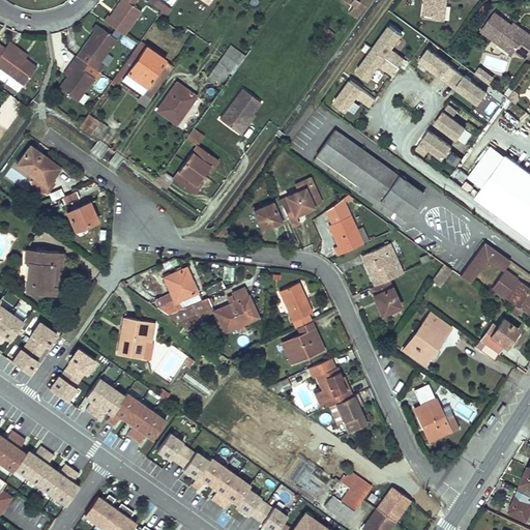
[(120,16),(112,27),(123,34),(124,35),(141,11),(133,6),(137,0),(120,0),(113,10),(113,11),(120,16)]
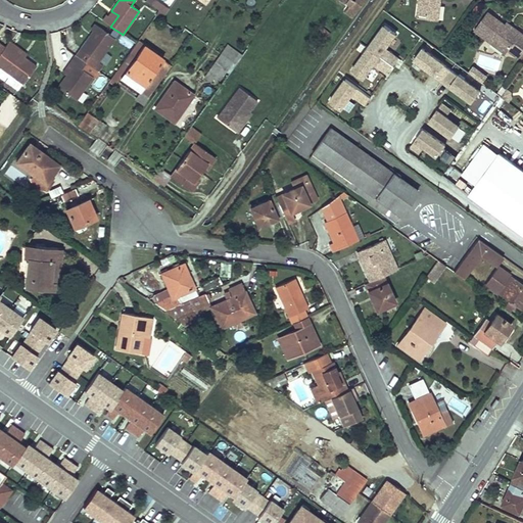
[(157,0),(146,0),(146,2),(164,15),(170,8),(157,0)]
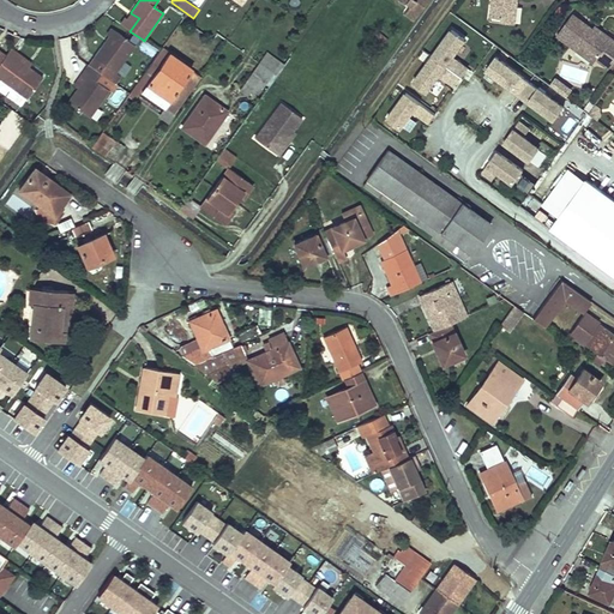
[(423,0),(411,0),(415,2),(410,8),(417,13),(426,2),(423,0)]
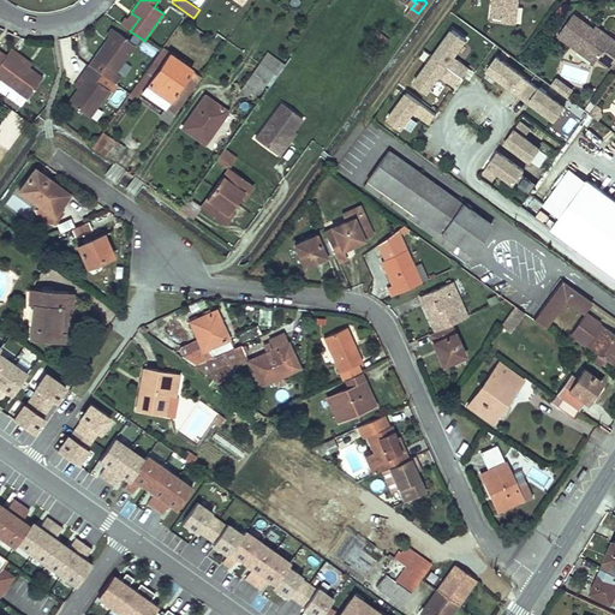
[(520,0),(495,0),(494,15),(505,18),(505,22),(518,23),(520,0)]
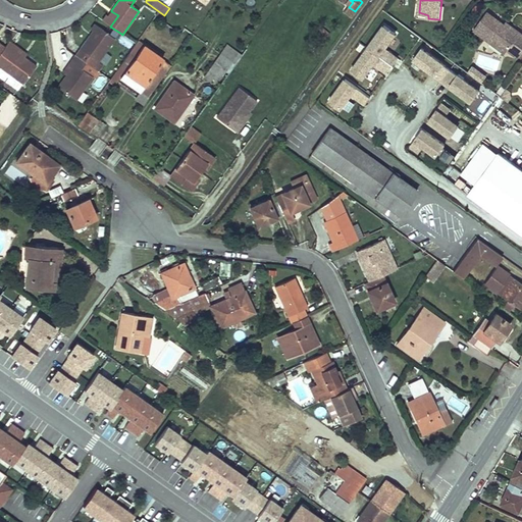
[(106,15),(102,20),(110,27),(118,15),(111,11),(107,15),(106,15)]
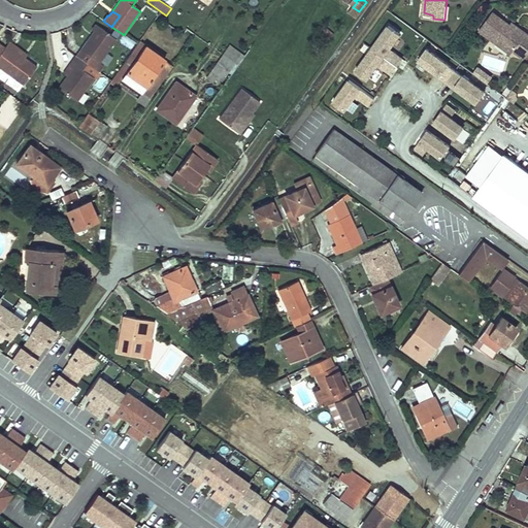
[(527,32),(518,26),(517,27),(494,11),(481,30),(513,54),(515,50),(526,58),(527,54),(527,32)]
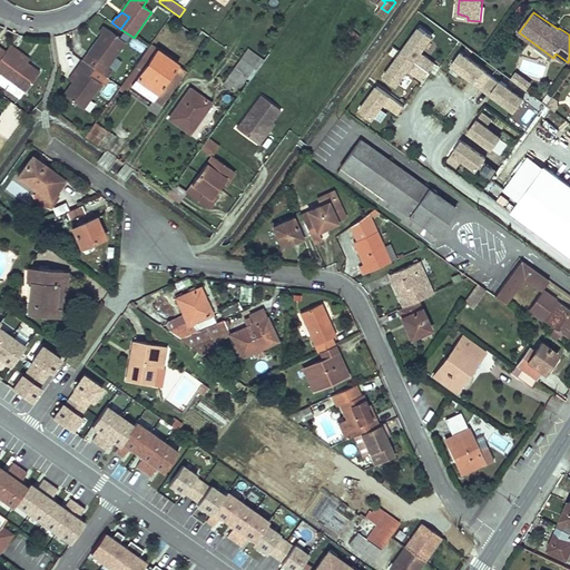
[(397,88),(408,72),(424,82),(436,62),(422,53),(433,37),(415,25),(382,78),(397,88)]
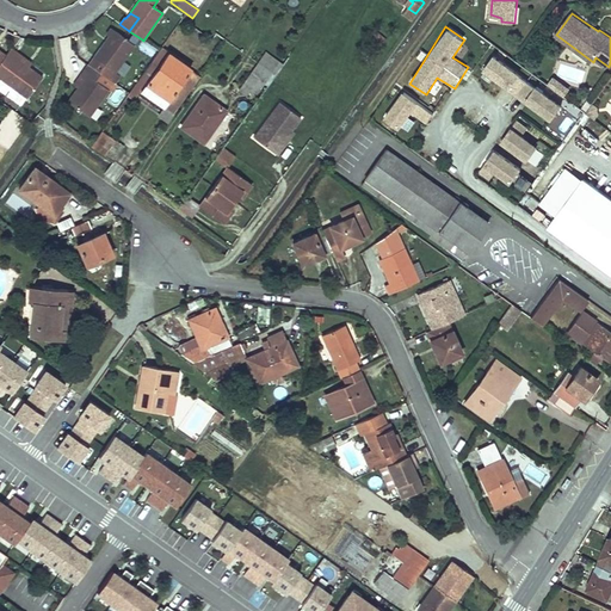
[(134,45),(121,36),(111,29),(106,35),(109,36),(104,42),(88,65),(91,66),(98,72),(104,76),(110,80),(116,73),(134,45)]
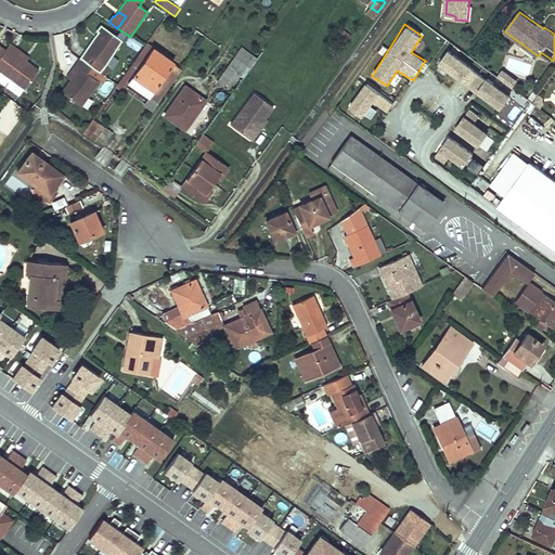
[(128,39),(125,46),(138,51),(141,44),(128,39)]
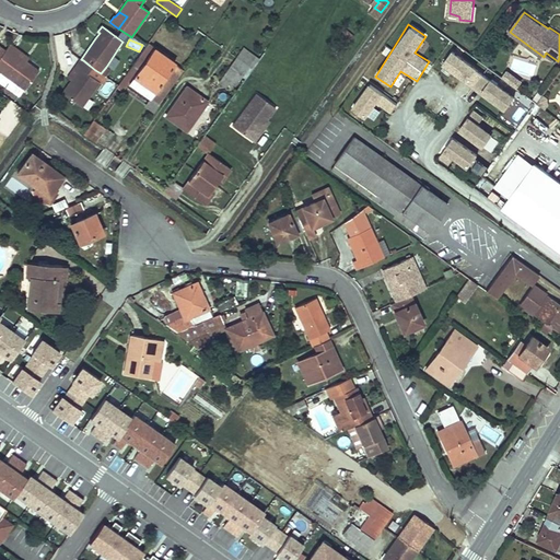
[(132,66),(124,78),(129,82),(135,76),(153,49),(148,44),(146,47),(132,66)]
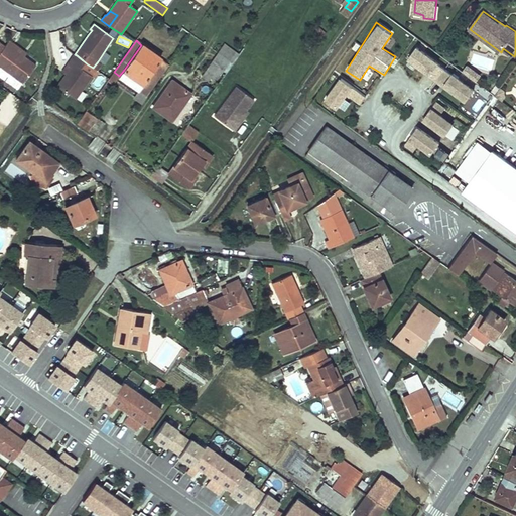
[(4,46),(2,49),(8,53),(12,48),(23,56),(24,55),(25,53),(9,41),(4,46)]
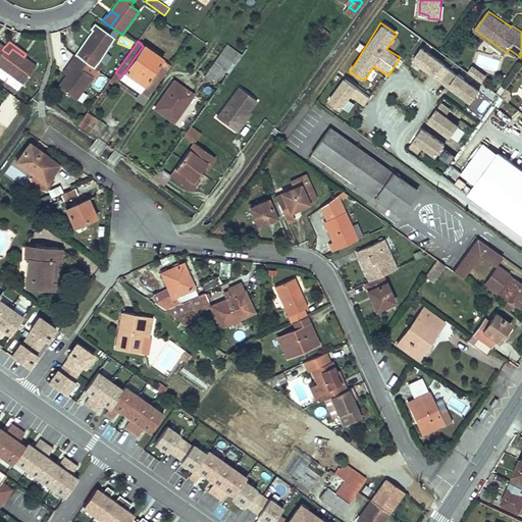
[(226,45),(220,54),(232,62),(227,69),(230,71),(231,69),(242,55),(226,45)]
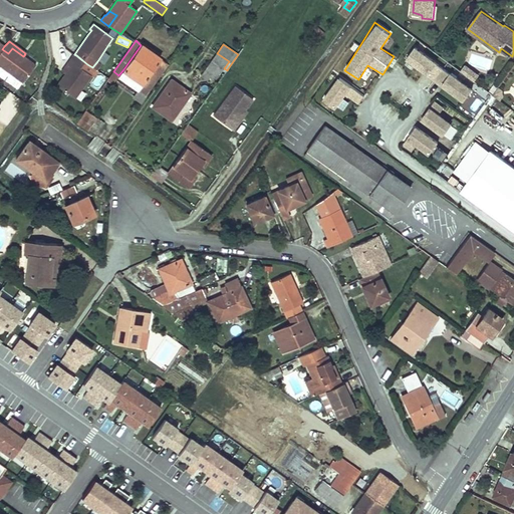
[(141,45),(123,69),(143,83),(160,59),(141,45)]
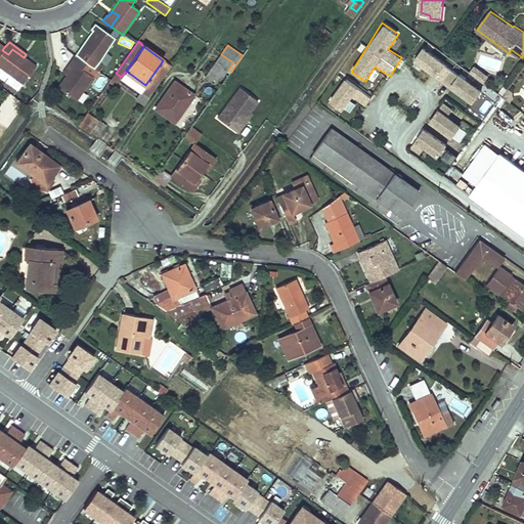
[(2,50),(0,53),(0,68),(23,84),(36,66),(25,56),(24,57),(12,49),(8,54),(2,50)]
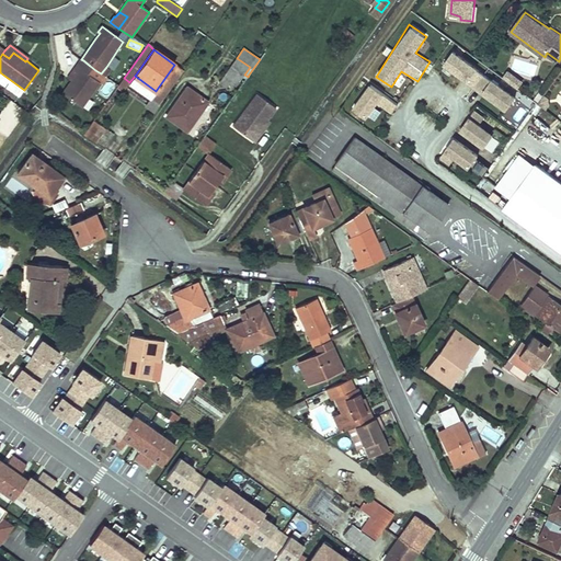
[(242,77),(244,75),(250,67),(237,58),(219,82),(227,88),(230,82),(237,73),(242,77)]
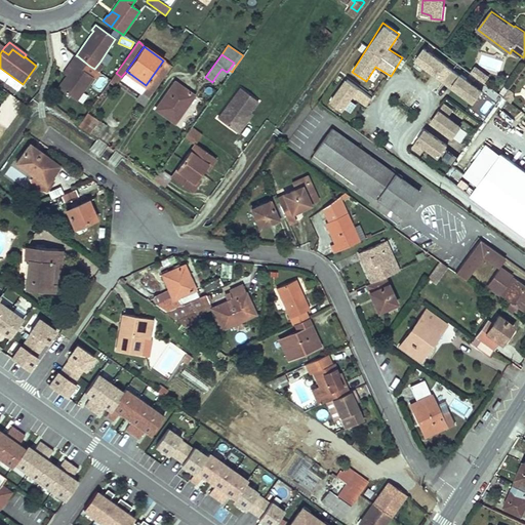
[(76,55),(64,74),(67,76),(67,75),(68,76),(75,66),(80,69),(84,62),(78,56),(76,55)]
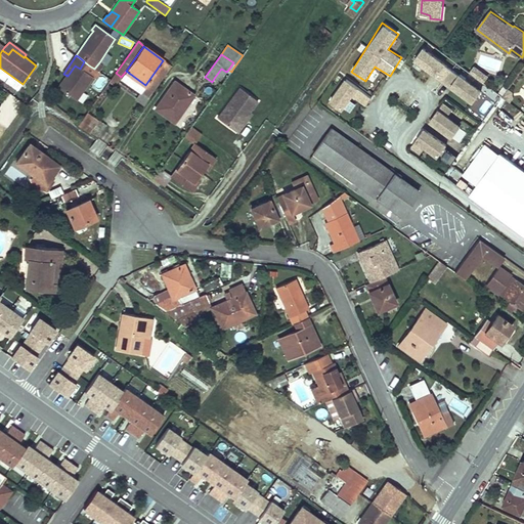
[(172,67),(163,60),(145,85),(141,92),(136,98),(145,104),(172,67)]
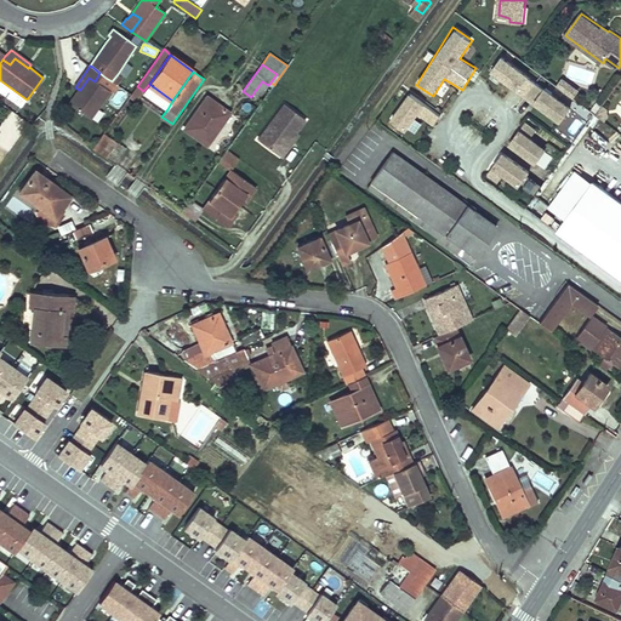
[(118,74),(112,81),(117,85),(123,78),(118,74)]
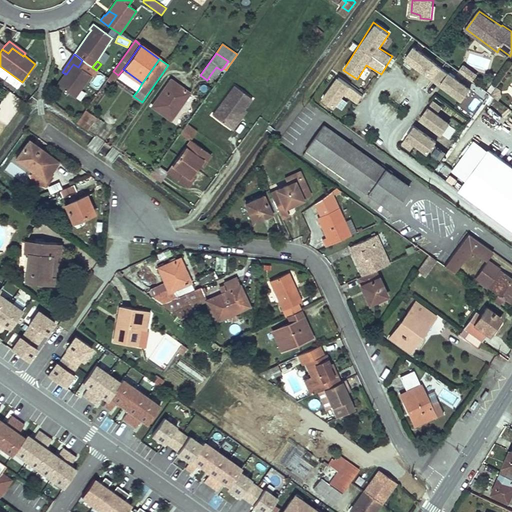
[(65,73),(65,74),(57,85),(74,98),(90,76),(78,67),(73,64),(66,74),(65,73)]
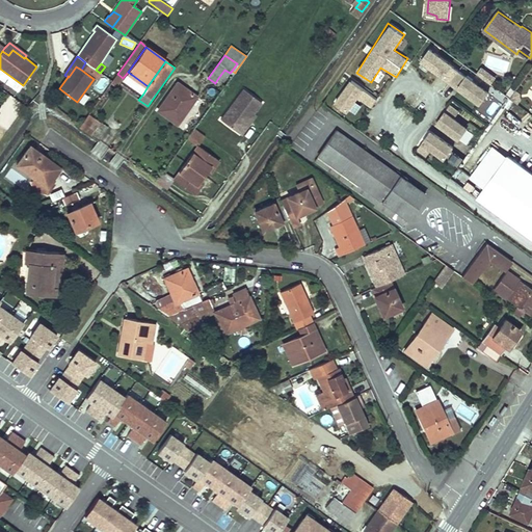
[(0,69),(0,80),(18,92),(23,85),(0,69)]
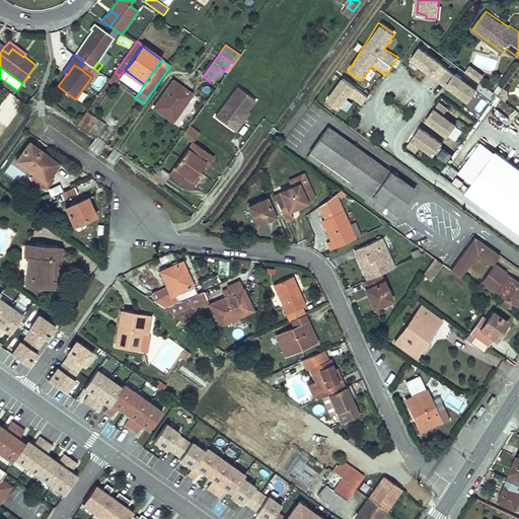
[(449,67),(440,78),(447,84),(448,83),(469,98),(477,88),(449,67)]
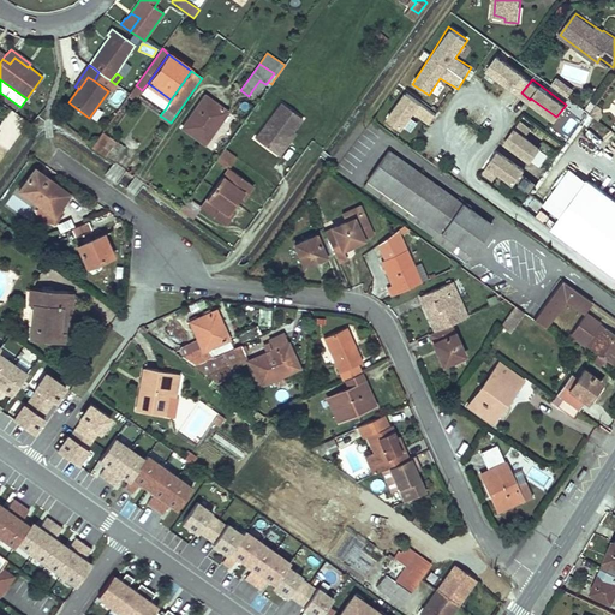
[(260,81),(252,90),(258,95),(266,84),(260,81)]
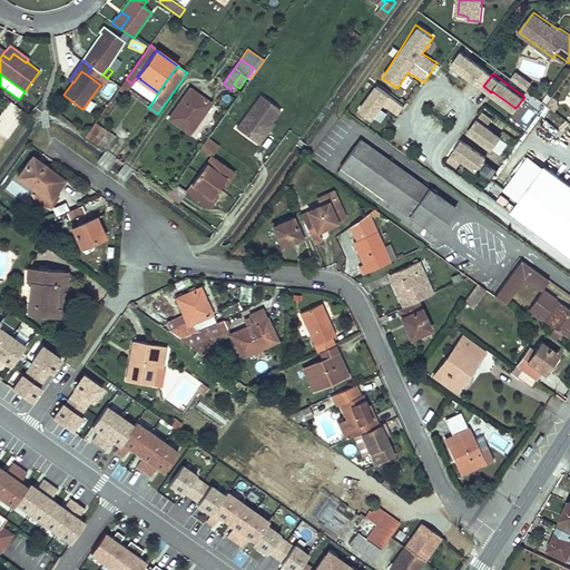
[(137,77),(131,84),(154,100),(158,92),(137,77)]
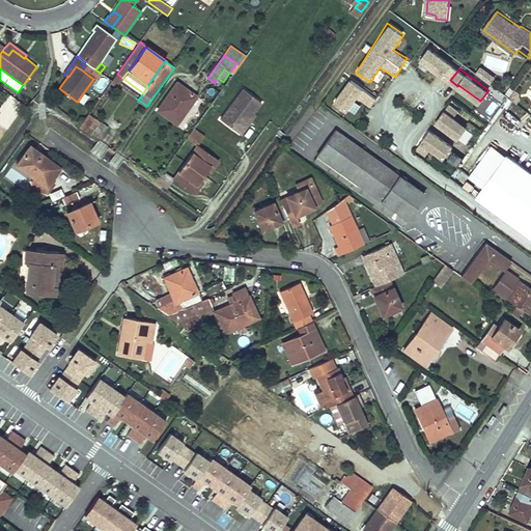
[(117,74),(113,79),(119,83),(122,78),(117,74)]
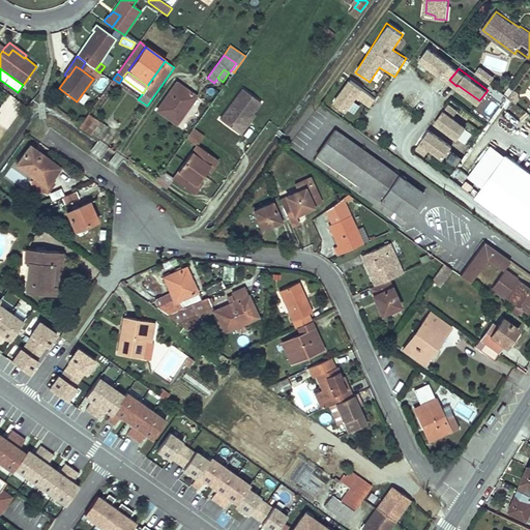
[(92,86),(99,93),(111,82),(104,75),(92,86)]
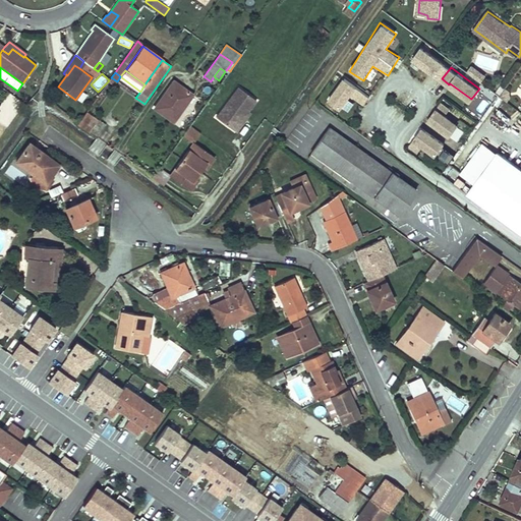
[(345,77),(330,100),(341,107),(352,93),(365,103),(370,96),(345,77)]
